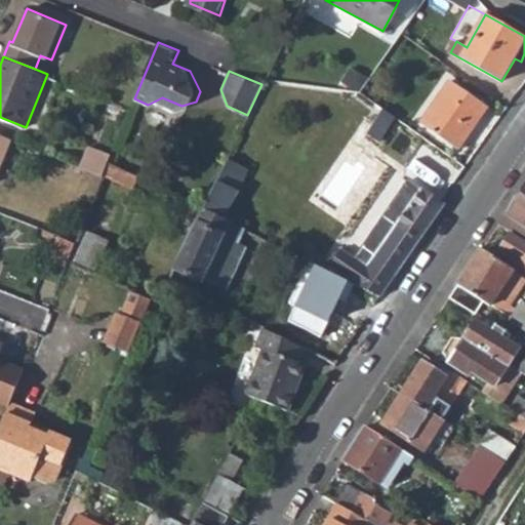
[(450,81),(420,122),(457,149),(488,107),(450,81)]
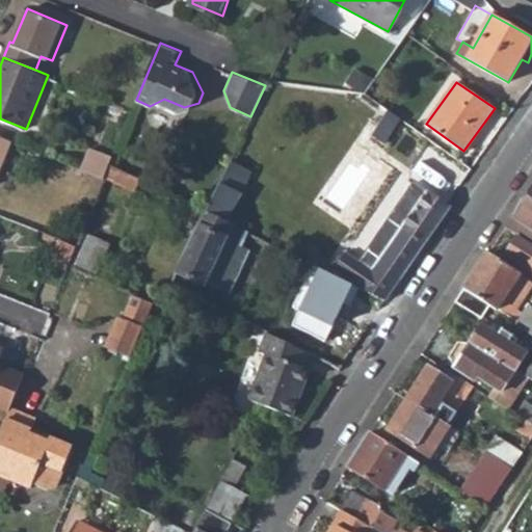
[(382,120),(372,135),(382,141),(393,126),(382,120)]
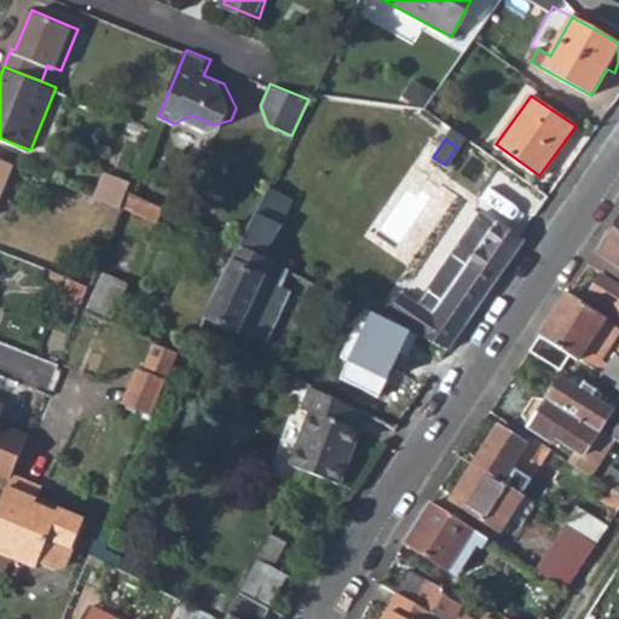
[(0,198),(16,162),(0,156),(0,198)]
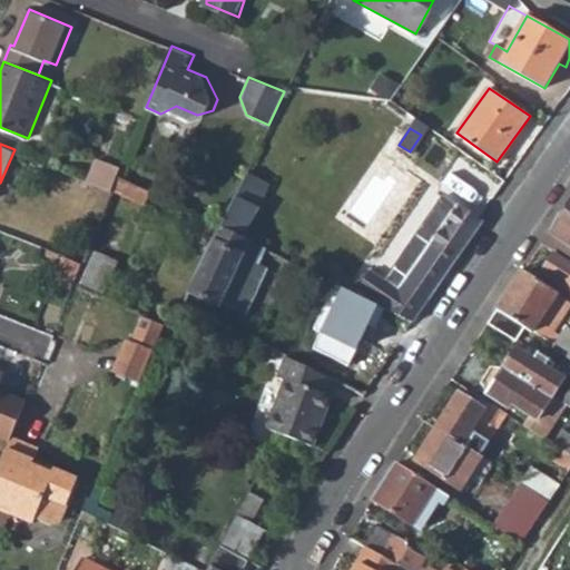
[(99,157),(90,180),(111,189),(117,176),(121,166),(99,157)]
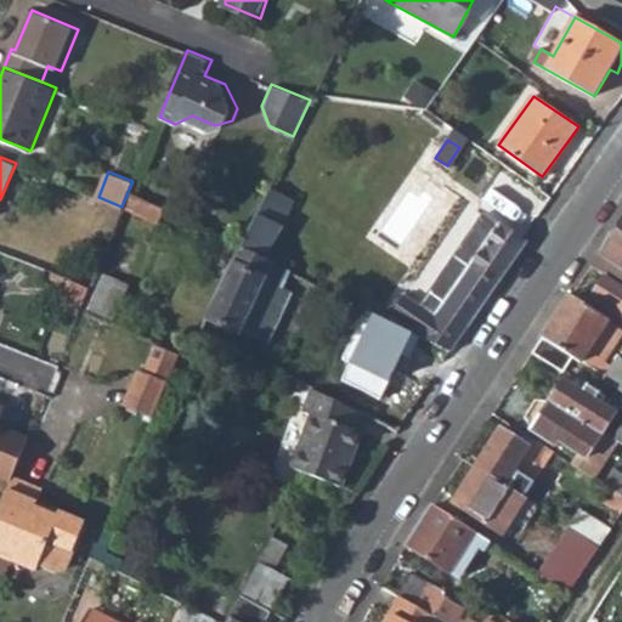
[(269,187),(242,244),(265,258),(293,201),(269,187)]
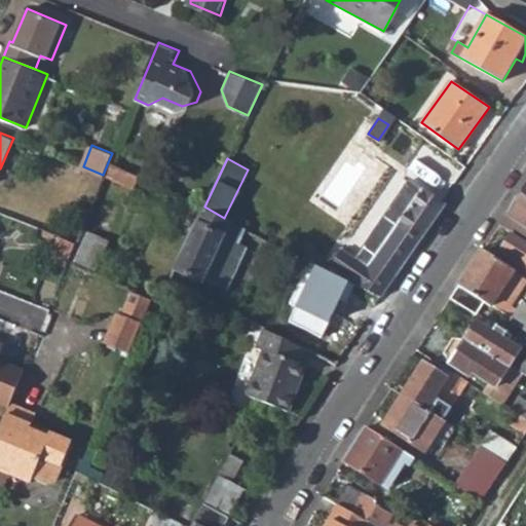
[(108,162),(103,175),(112,179),(110,184),(116,187),(118,182),(133,188),(138,176),(108,162)]
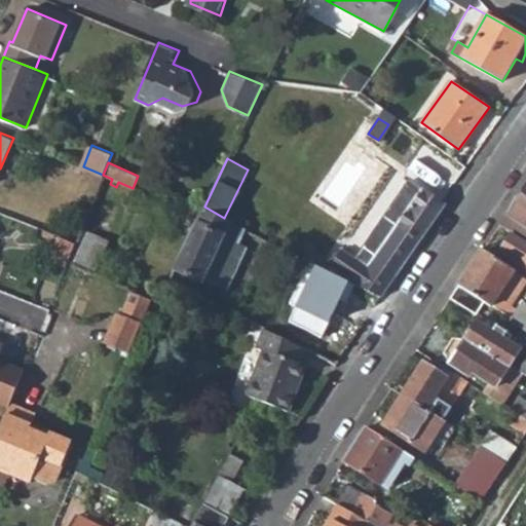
[(343,251),(329,270),(379,297),(445,202),(410,179),(355,258),(343,251)]
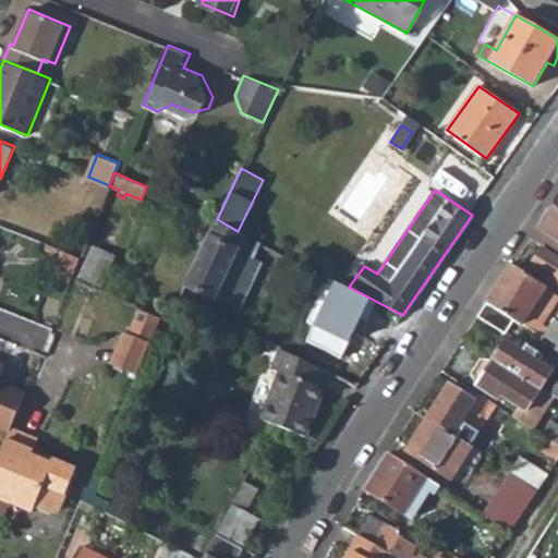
[(557,197),(537,227),(530,239),(557,256),(557,197)]
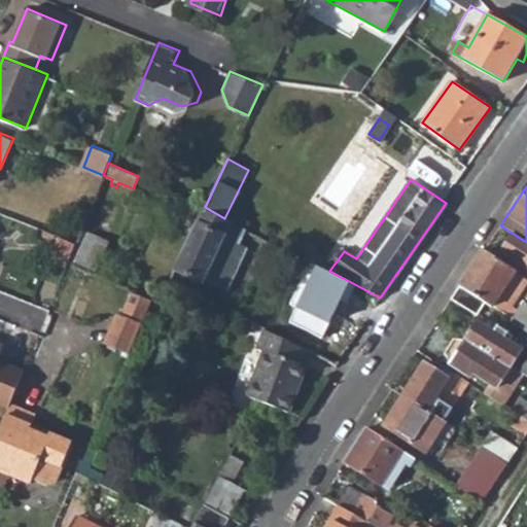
[(198,222),(175,269),(225,291),(246,249),(237,246),(245,229),(224,218),(205,207),(198,222)]
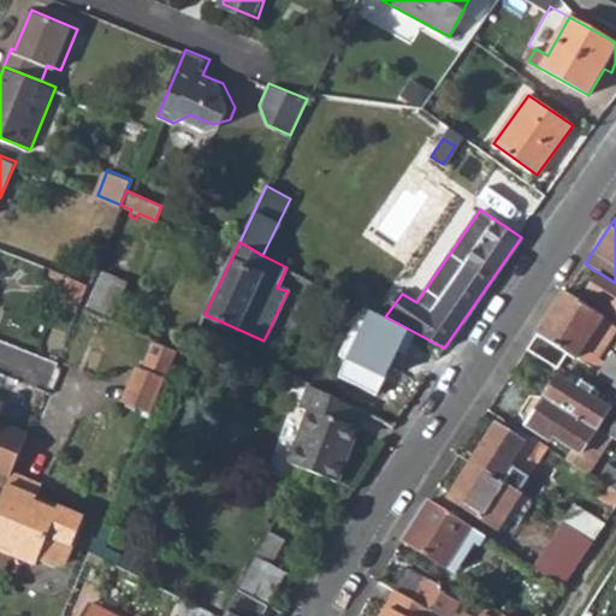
[(102,272),(88,308),(112,318),(128,283),(102,272)]
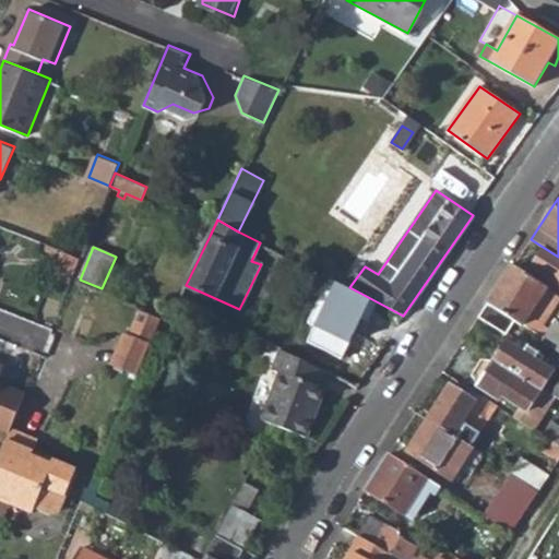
[(62,248),(51,275),(70,284),(81,256),(62,248)]
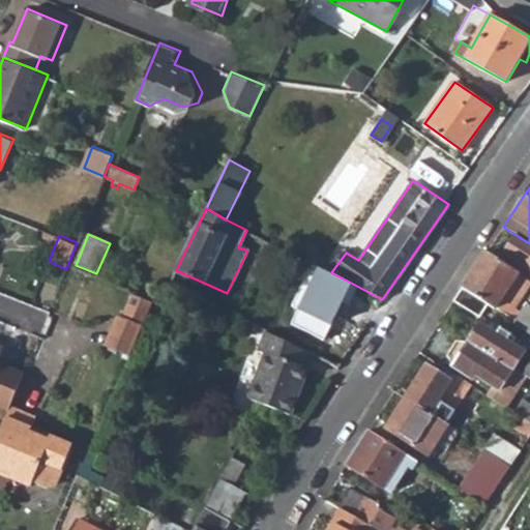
[(529,244),(514,235),(503,252),(529,268),(529,244)]
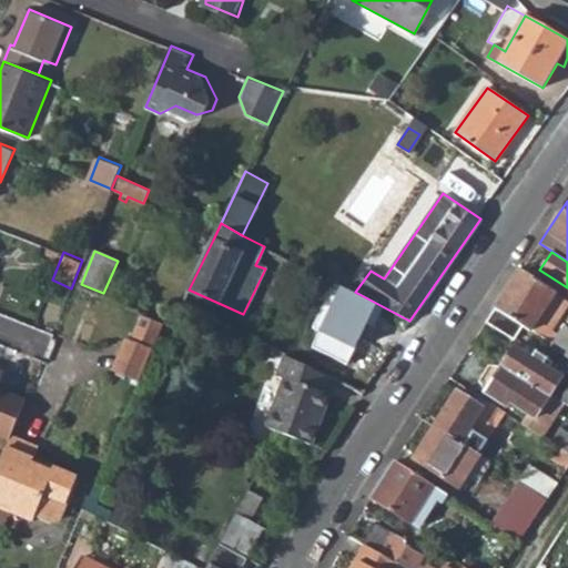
[(520,270),(495,308),(523,326),(529,332),(555,292),(520,270)]
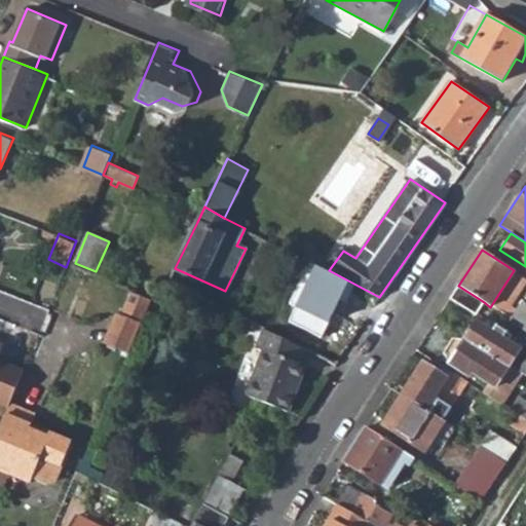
[(458,286),(451,298),(476,314),(484,302),(458,286)]
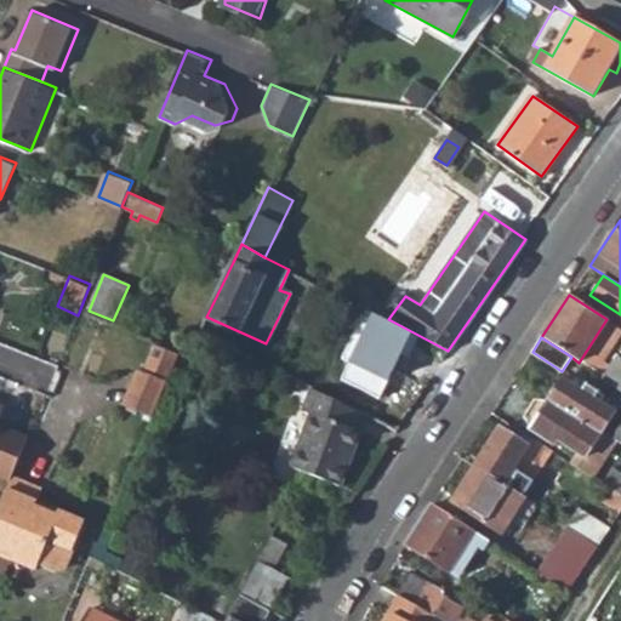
[(153,343),(142,371),(166,382),(177,354),(153,343)]
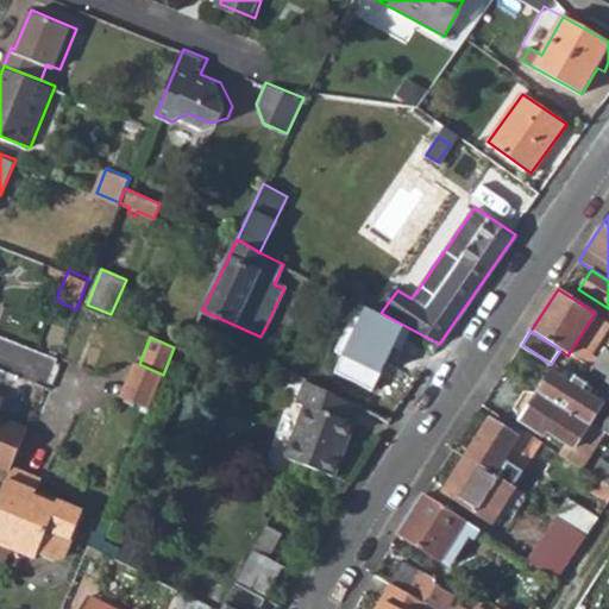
[(588,345),(578,359),(590,368),(600,352),(588,345)]
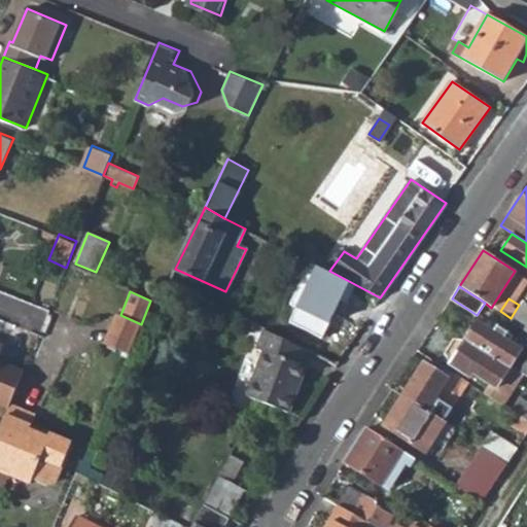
[(511,318),(510,319),(526,330),(526,305),(522,302),(519,305),(511,318)]
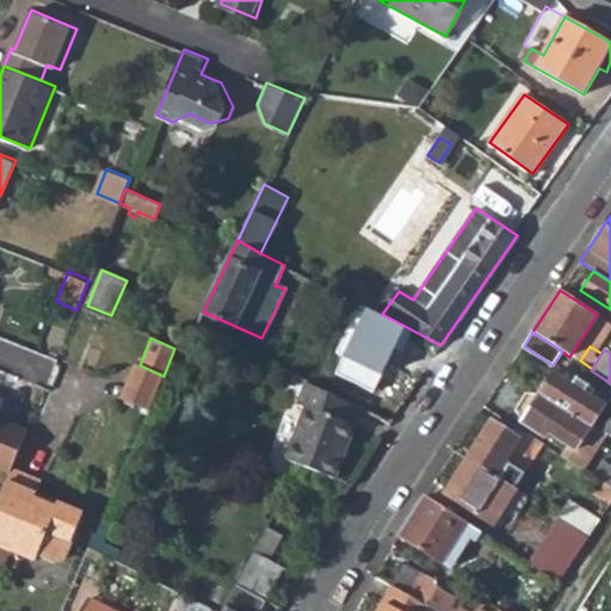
[(134,364),(119,396),(149,408),(164,376),(140,365),(134,364)]
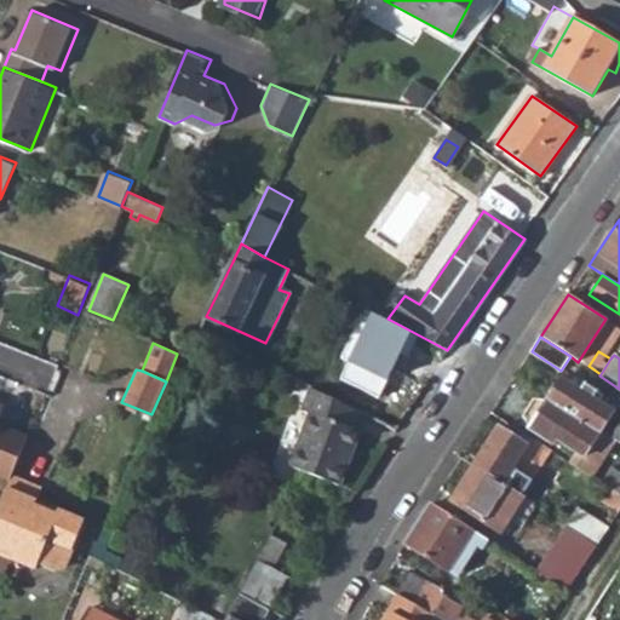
[(547,396),(545,400),(600,434),(601,431),(614,412),(598,402),(602,396),(585,385),(581,391),(560,378),(547,396)]
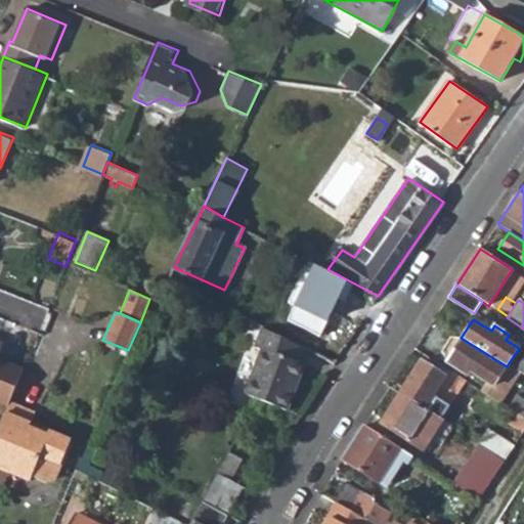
[(263,351),(246,392),(285,409),(304,365),(295,360),(301,346),(264,328),(256,348),(263,351)]
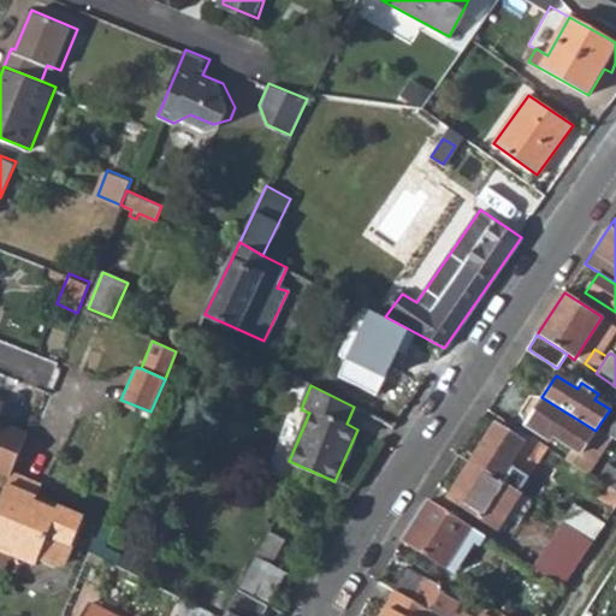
[(532,398),(522,414),(526,421),(525,425),(550,440),(552,436),(574,450),(580,454),(596,431),(542,397),(532,398)]
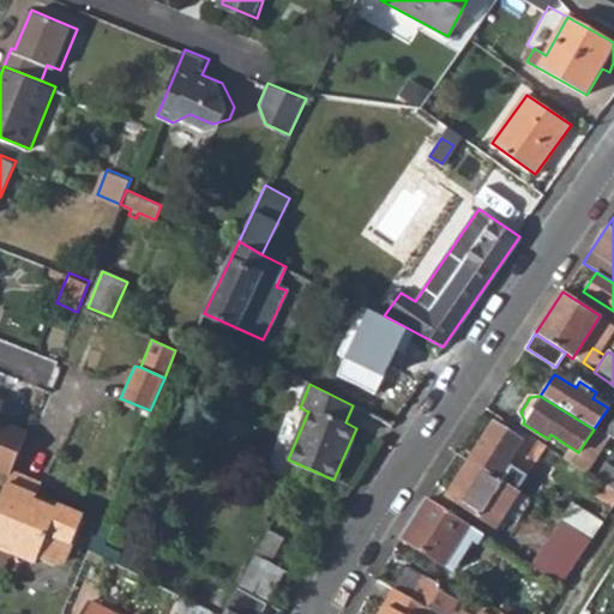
[(493,425),(470,461),(516,489),(546,445),(528,434),(522,444),(509,435),(493,425)]
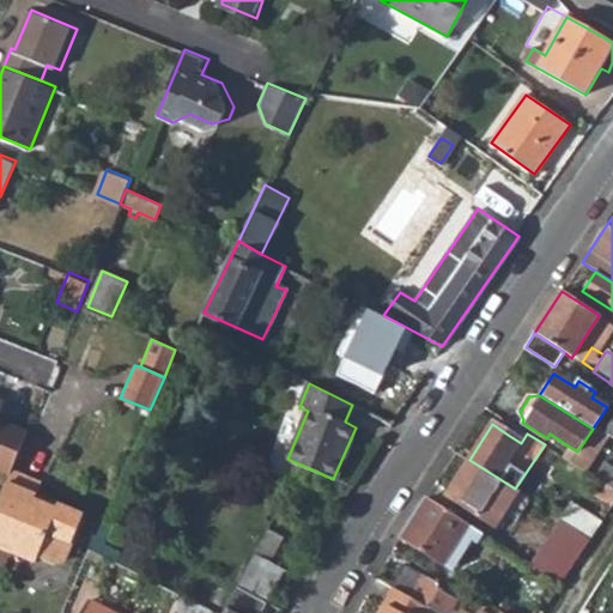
[(514,425),(508,435),(521,443),(527,434),(514,425)]
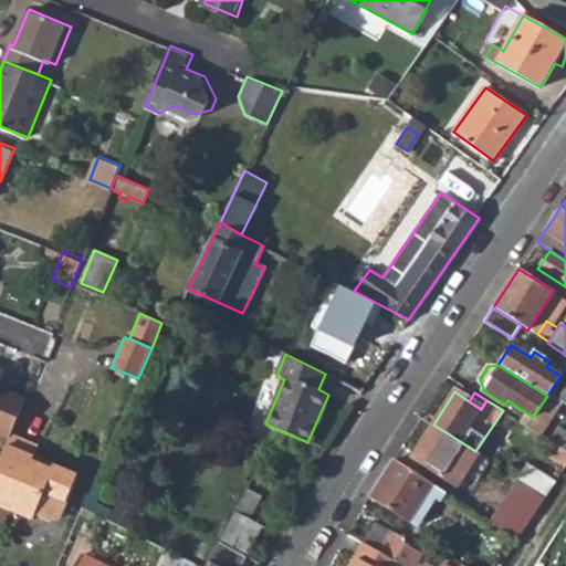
[(527,413),(522,422),(541,435),(548,421),(546,419),(559,400),(558,399),(548,394),(547,396),(533,417),(527,413)]
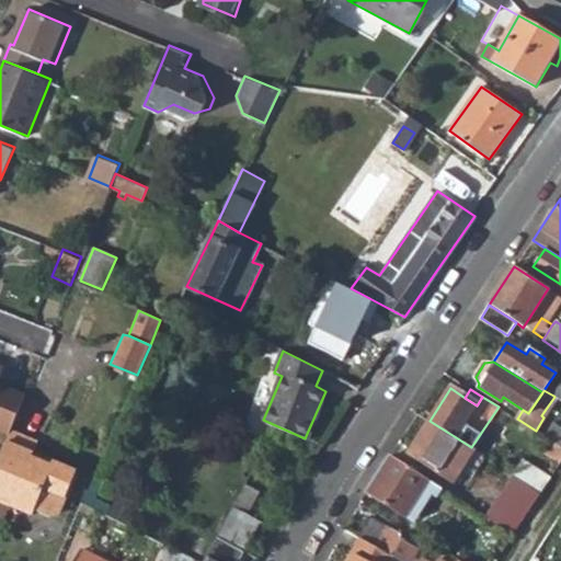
[(408,453),(454,482),(464,465),(474,472),(484,456),(471,447),(430,421),(408,453)]
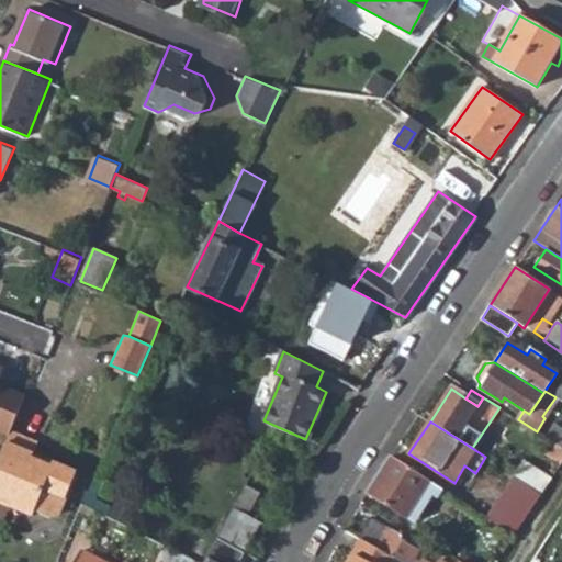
[(561,428),(553,424),(546,436),(552,440),(561,446),(561,428)]
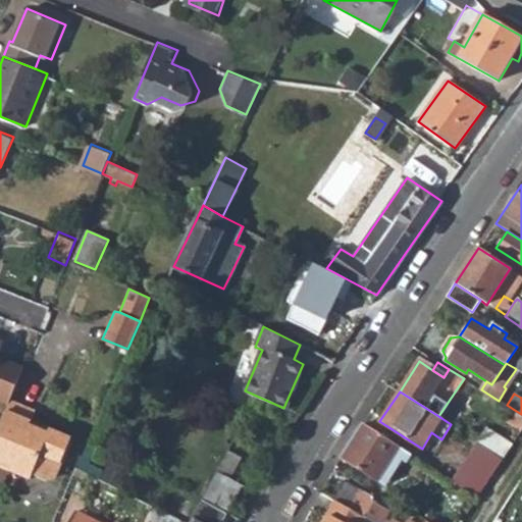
[(11,399),(0,425),(0,459),(11,464),(10,467),(33,477),(34,474),(47,479),(57,477),(73,438),(50,429),(49,432),(30,424),(36,410),(11,399)]
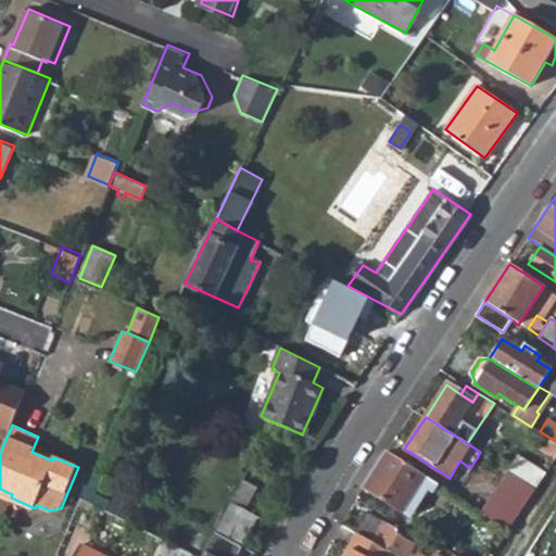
[(555,441),(546,436),(539,446),(555,457),(555,456),(555,441)]
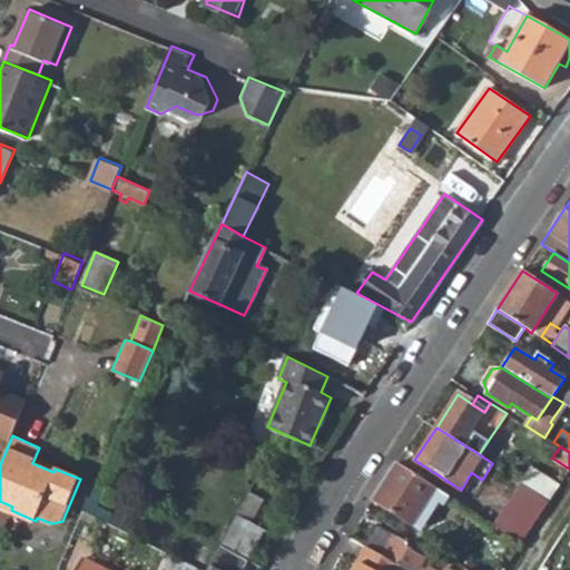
[(397,463),(373,500),(421,530),(445,493),(397,463)]
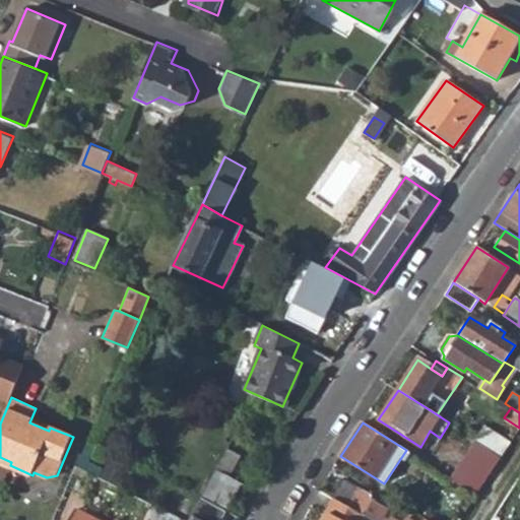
[(483,426),(475,439),(501,455),(510,442),(483,426)]
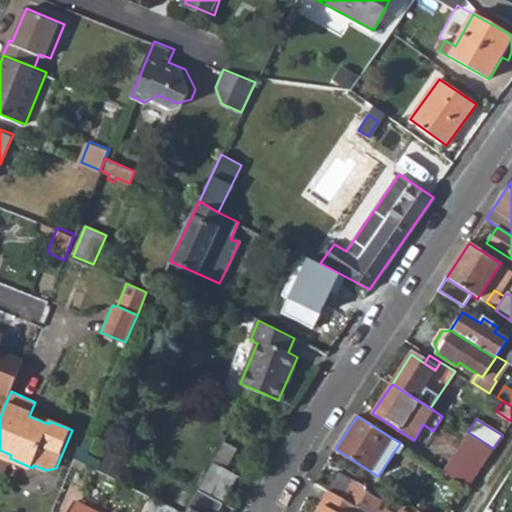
[(457,449),(483,465),(493,448),(468,432),(457,449)]
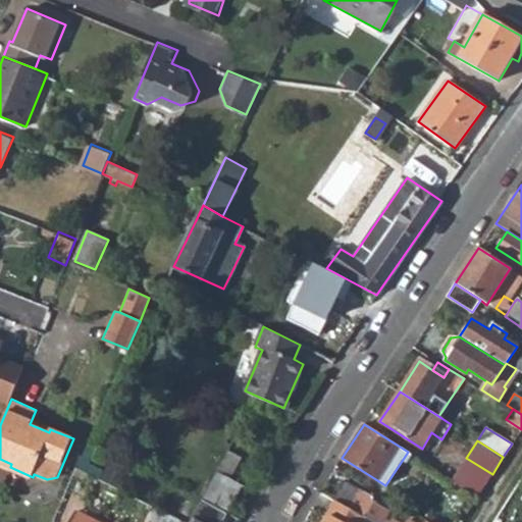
[(191,521),(220,521),(242,483),(230,478),(242,458),(228,452),(191,521)]
